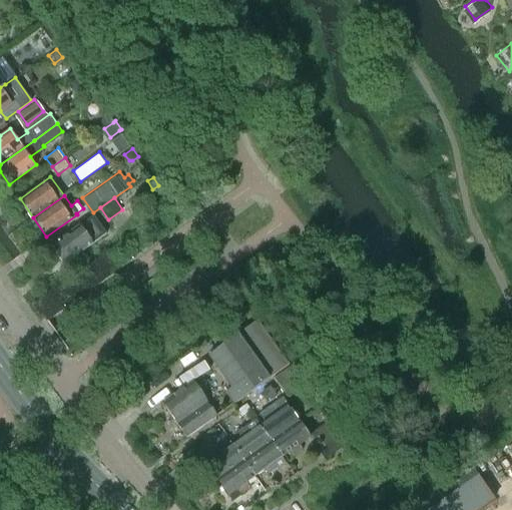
[(52,244),(65,263),(107,232),(94,213),(80,224),(52,244)]
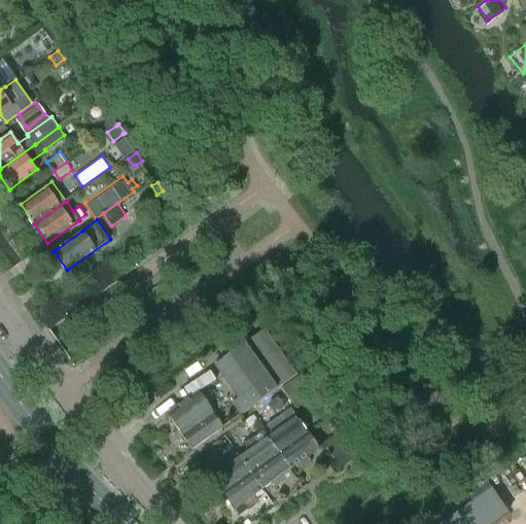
[(296,372),(267,328),(266,327),(261,330),(255,323),(239,335),(244,343),(215,363),(216,364),(218,363),(241,394),(233,400),(242,413),(297,373),(296,371),(296,372)]
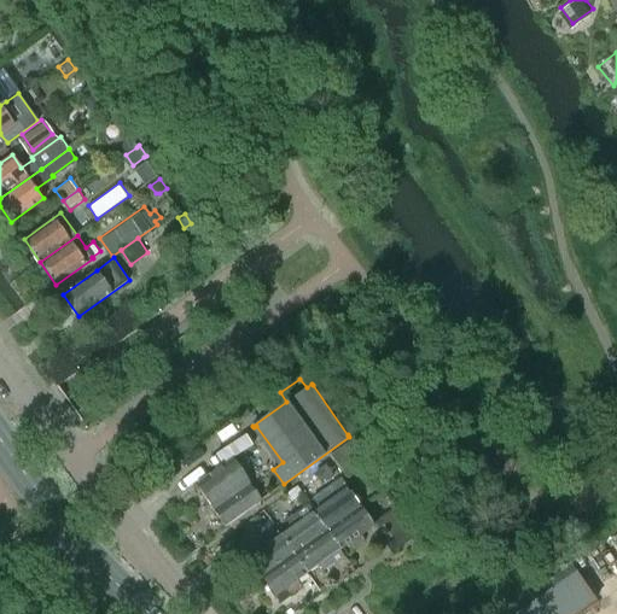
[(332,454),(338,462),(355,450),(349,442),(332,454)]
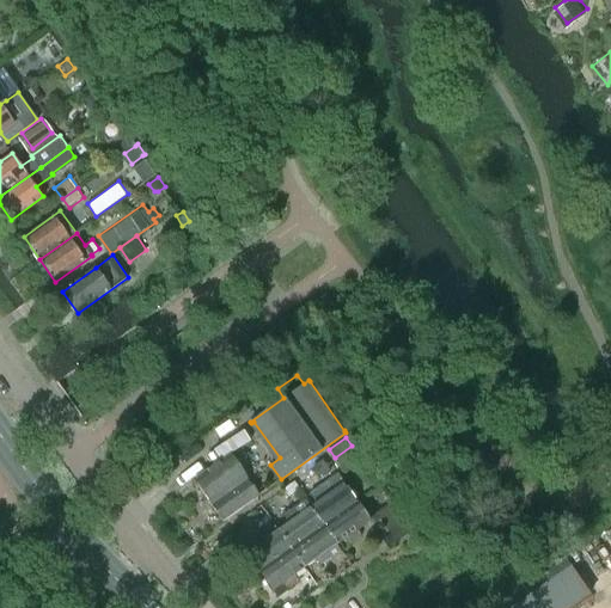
[(341,466),(352,459),(358,454),(352,446),(335,458),(341,466)]
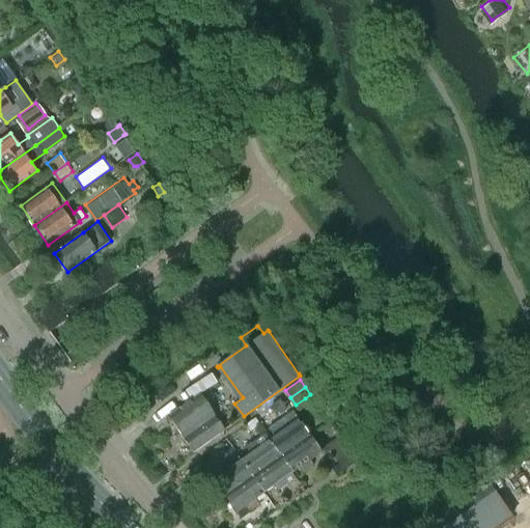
[(200,393),(169,415),(184,436),(194,450),(225,428),(200,393)]
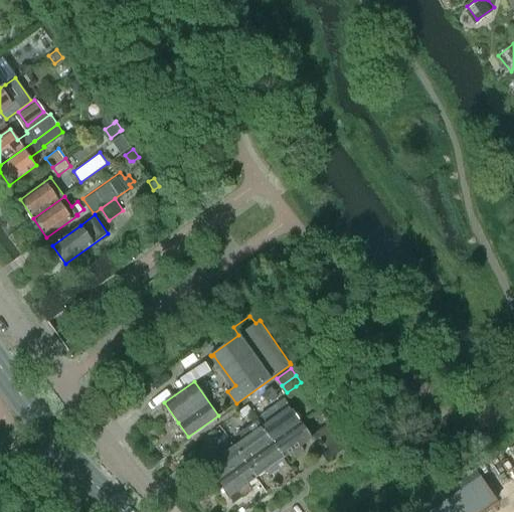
[(264,393),(270,400),(278,394),(272,387),(264,393)]
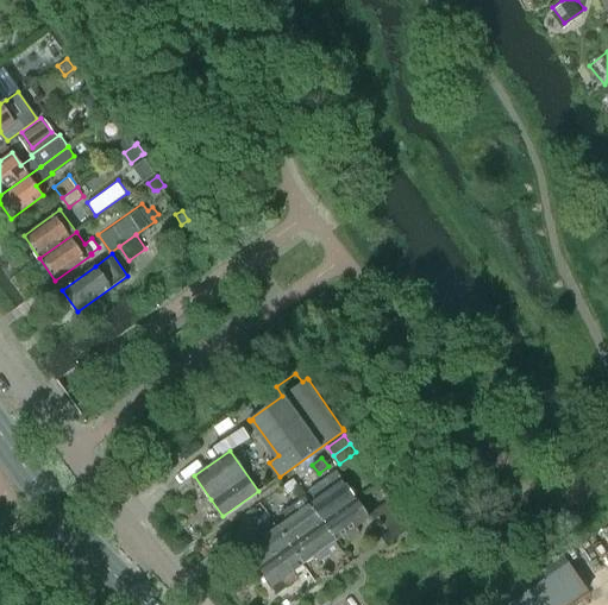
[(311,489),(304,493),(305,496),(309,504),(311,503),(324,522),(356,498),(337,470),(311,489)]
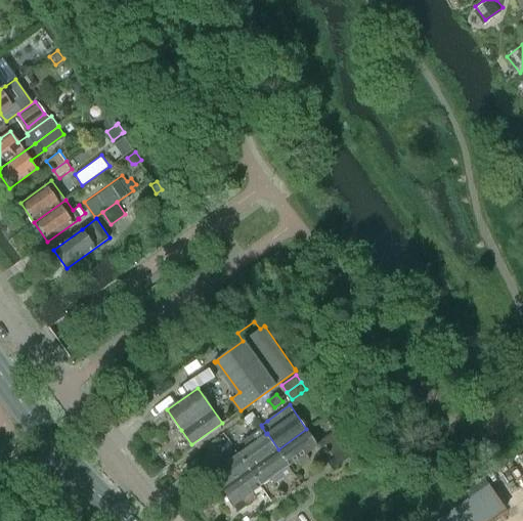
[(253,411),(245,418),(248,422),(256,417),(253,411)]
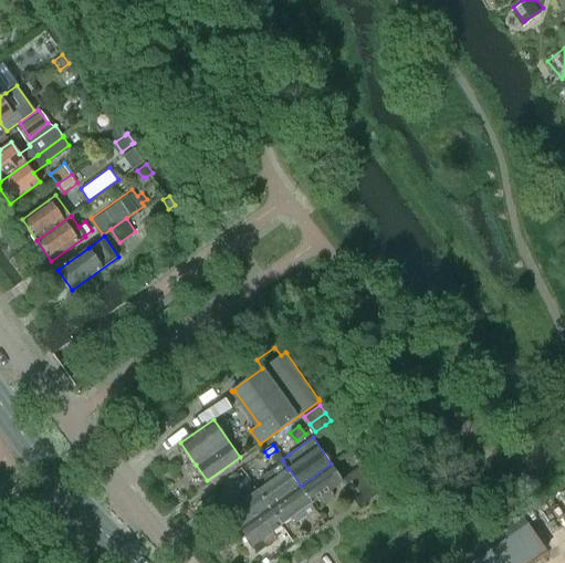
[(269,482),(259,489),(271,507),(301,486),(289,468),(288,469),(283,461),(272,469),(274,471),(264,478),(269,482)]
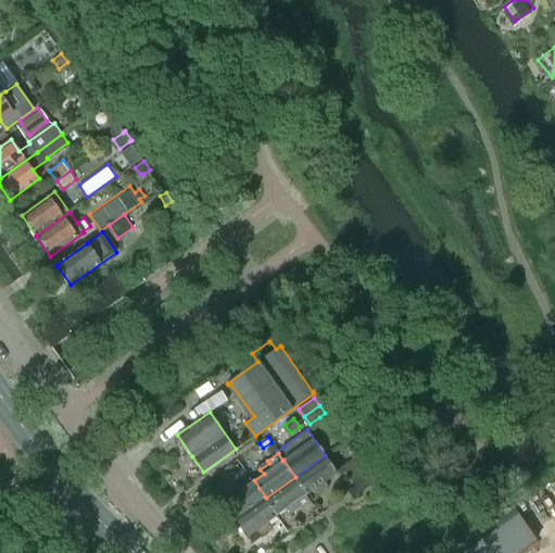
[(325,455),(295,477),(306,493),(315,487),(318,492),(328,486),(325,480),(337,472),(325,455)]
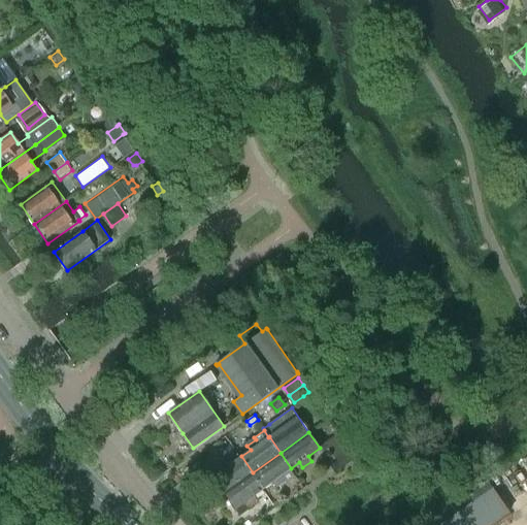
[(330,450),(346,439),(340,432),(325,443),(330,450)]
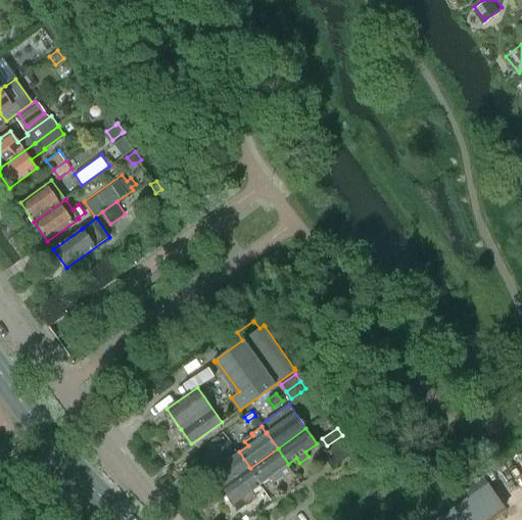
[(347,442),(342,435),(327,445),(332,453),(347,442)]
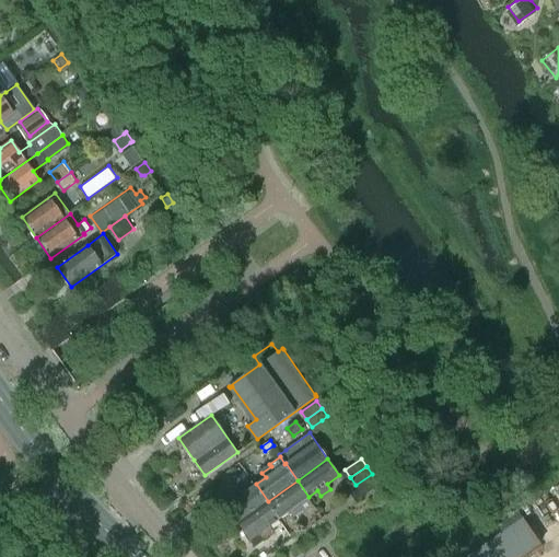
[(377,482),(372,474),(356,485),(359,488),(351,494),(356,499),(362,495),(361,492),(377,482)]
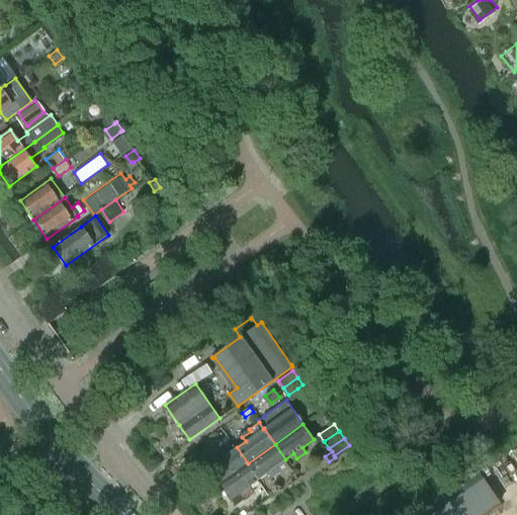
[(285,459),(275,444),(248,463),(258,479),(267,473),(270,477),(279,470),(280,471),(289,465),(284,459),(285,459)]
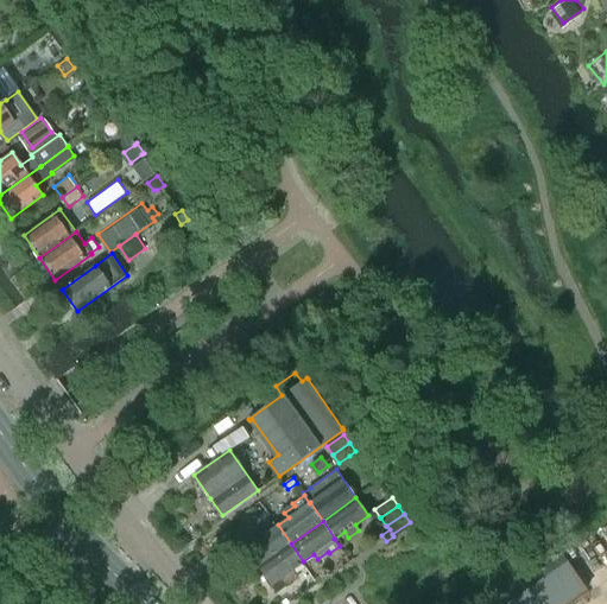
[(258,566),(291,544),(278,525),(270,531),(266,526),(252,535),(252,534),(241,541),(246,548),(258,566)]
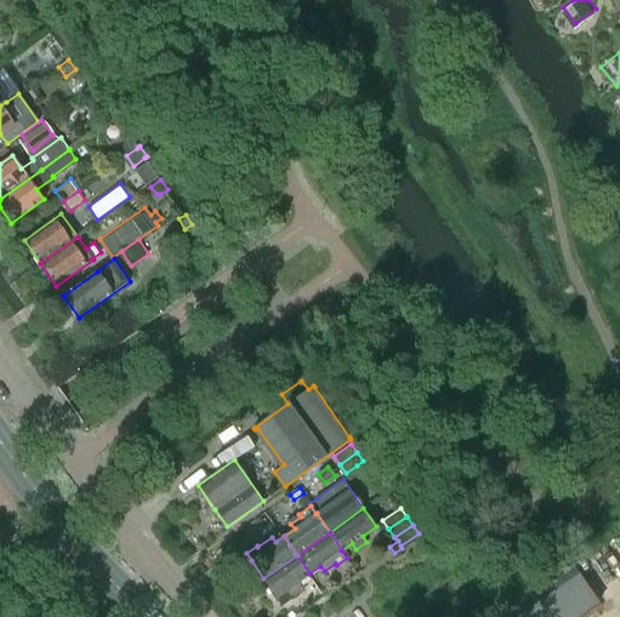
[(310,573),(297,555),(263,578),(277,596),(282,604),(293,596),(291,595),(303,586),(300,581),(310,573)]
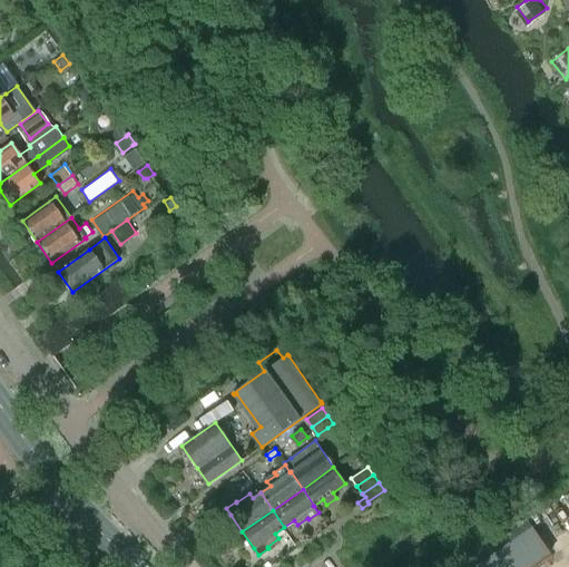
[(462,566),(530,566),(553,553),(533,522),(462,566)]
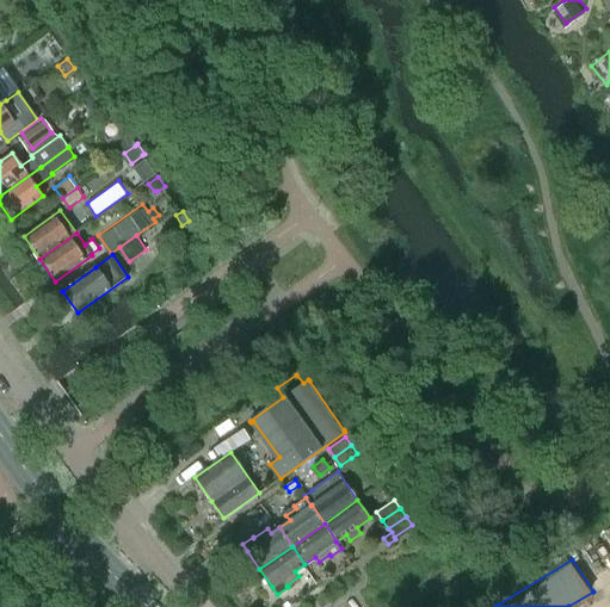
All buildings are outlined.
